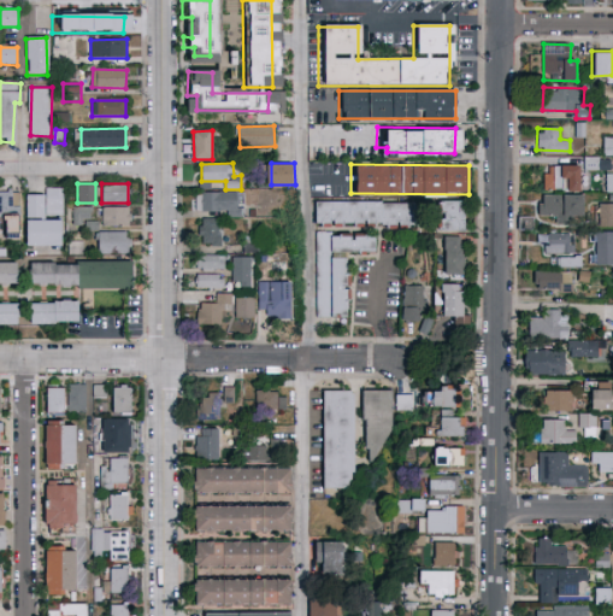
[(65,187),(49,187),(49,197),(65,197),(65,187)]
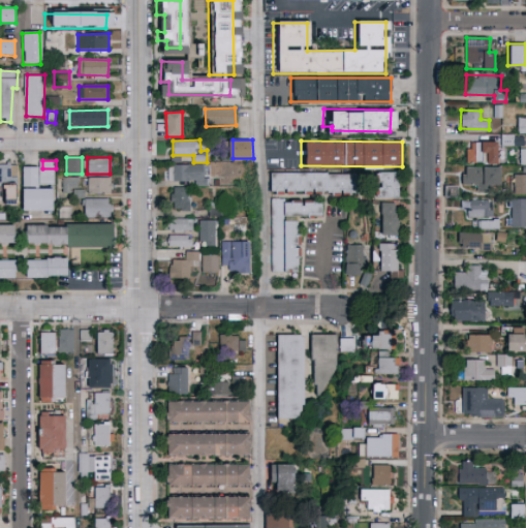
[(0,185),(19,185),(19,177),(12,177),(12,164),(0,163),(0,185)]
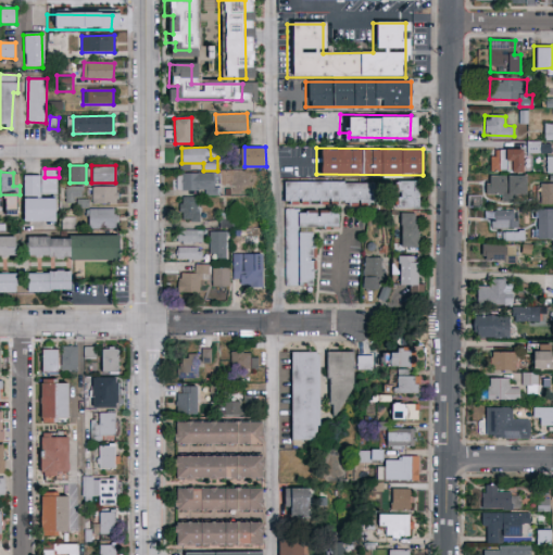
[(181,173),(183,191),(206,190),(206,196),(220,194),(218,172),(181,173)]
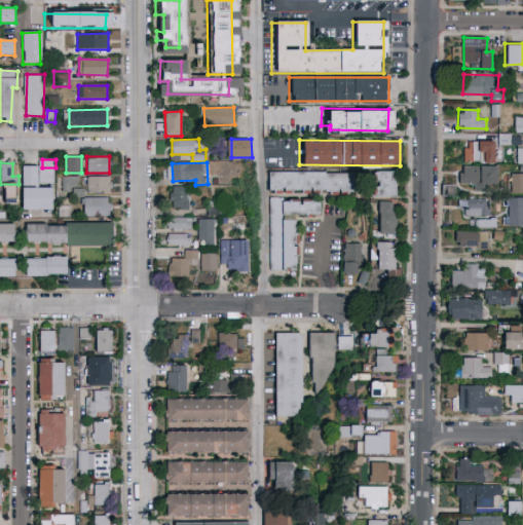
[(497,164),(459,165),(460,183),(475,183),(475,188),(498,188),(497,164)]
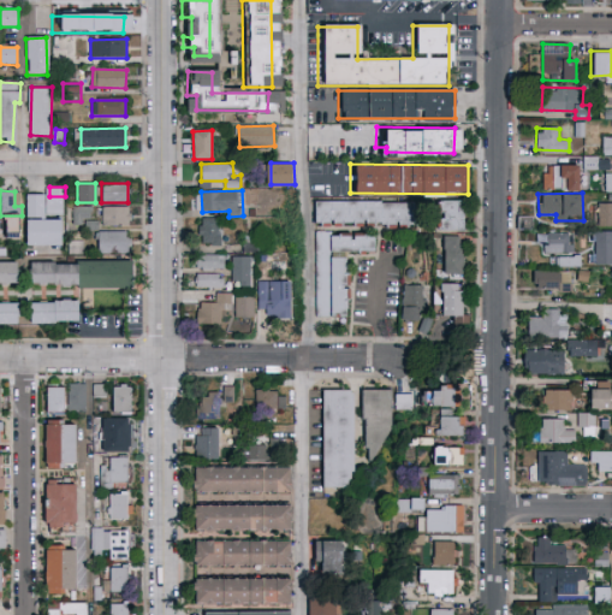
[(47,218),(47,194),(29,194),(29,218),(47,218)]
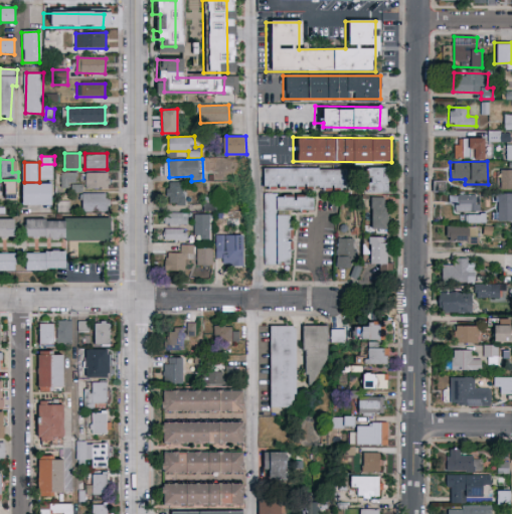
[(48,171),(42,171),(43,180),(55,179),(54,166),(47,167),(48,171)]
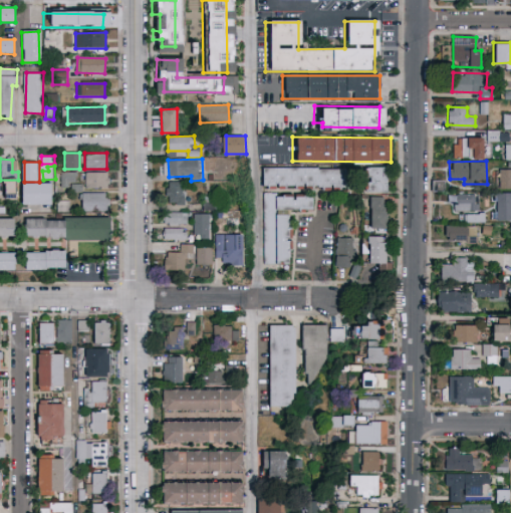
[(263,167),(263,187),(340,188),(341,168),(263,167)]
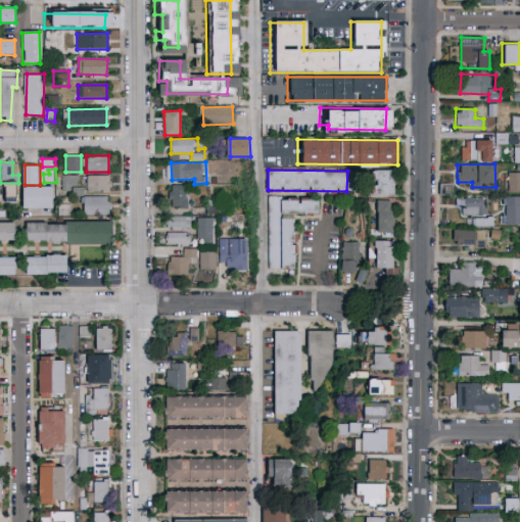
[(393,170),(372,170),(372,195),(393,195),(393,170)]
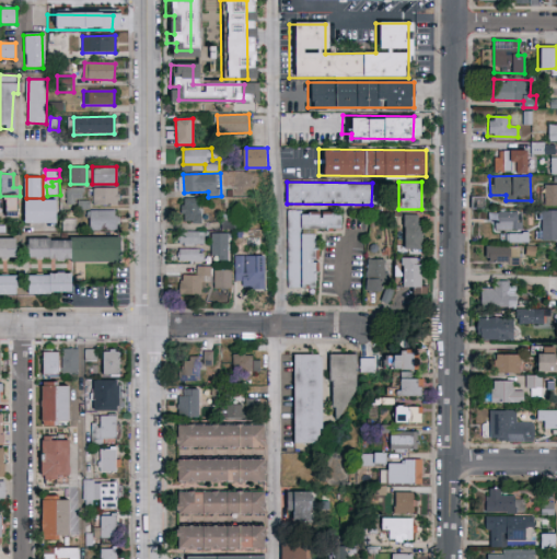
[(556,183),(544,184),(545,207),(556,206),(556,183)]
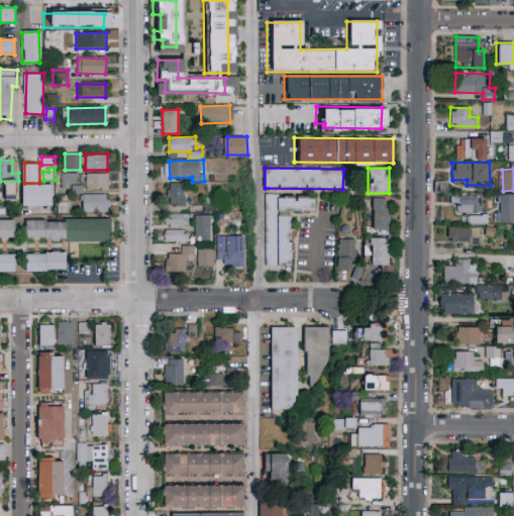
[(76,173),(64,173),(64,189),(77,188),(76,173)]
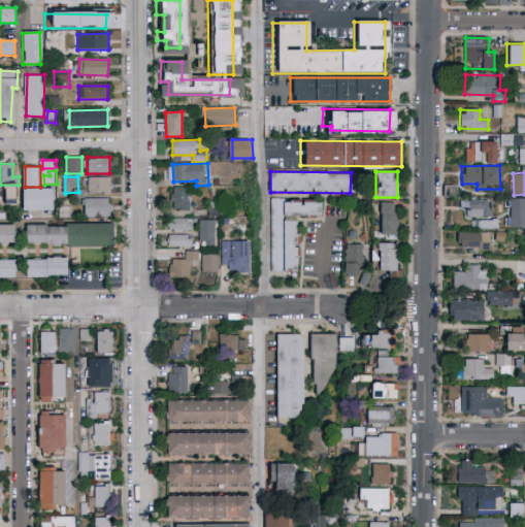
[(111,176),(88,176),(88,193),(111,193),(111,176)]
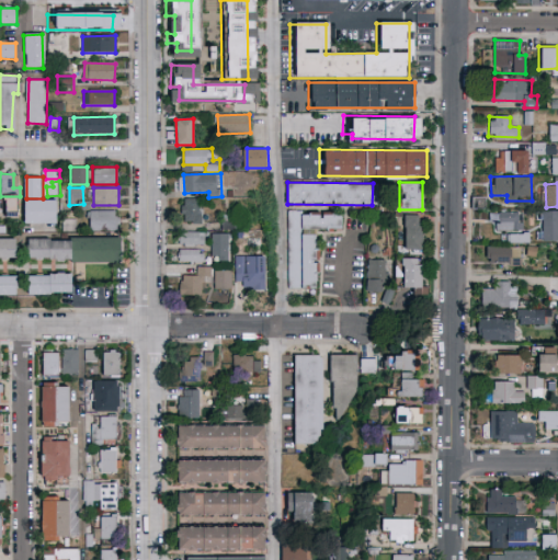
[(23,198),(23,223),(55,224),(55,200),(23,198)]
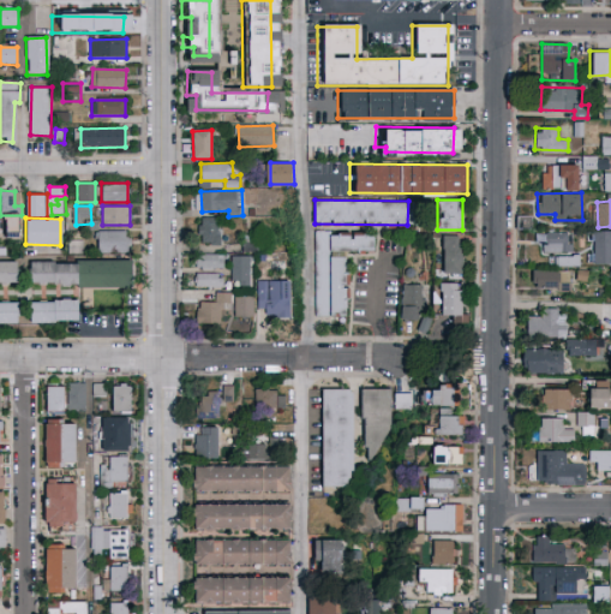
[(202,218),(202,244),(222,243),(221,218),(202,218)]
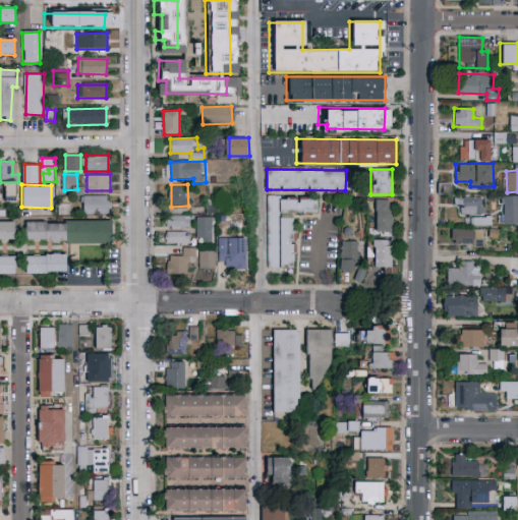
[(517,194),(504,194),(504,223),(517,223),(517,194)]
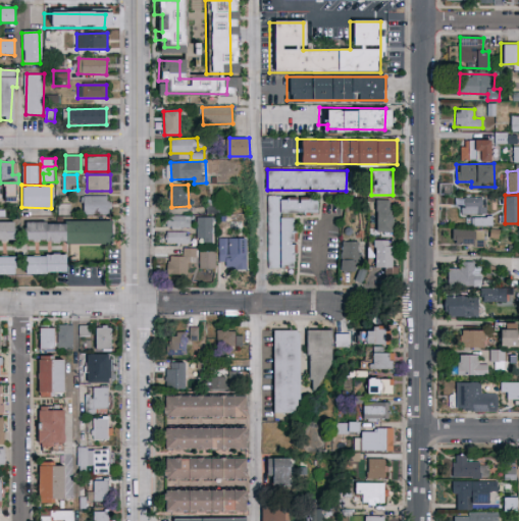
[(109,214),(109,196),(83,196),(83,215),(109,214)]
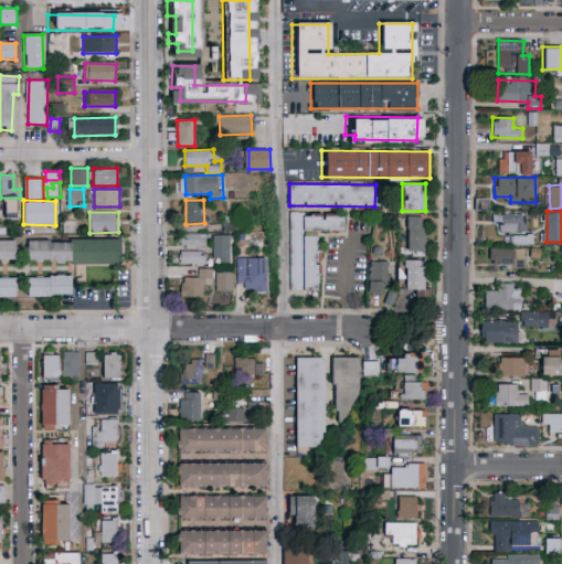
[(529,232),(529,213),(501,212),(501,231),(529,232)]
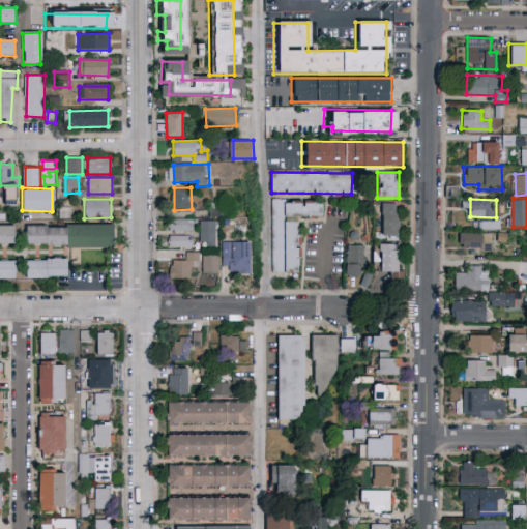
[(297,272),(299,215),(324,216),(324,202),(273,200),(271,271),(297,272)]
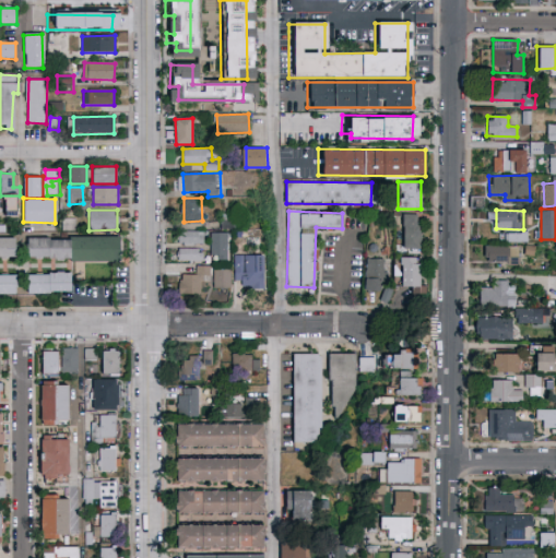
[(421,214),(401,213),(401,248),(420,248),(421,214)]
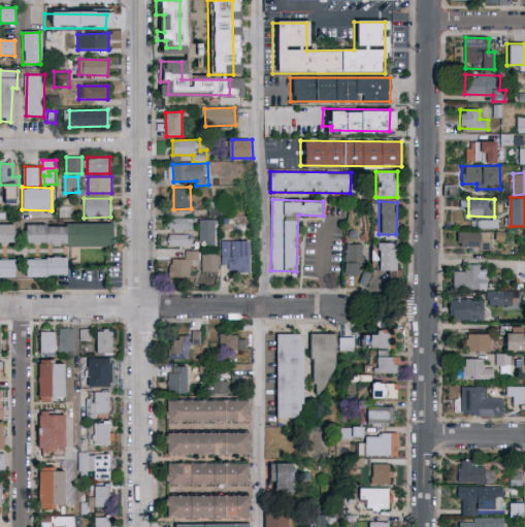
[(223,216),(223,203),(209,202),(209,216),(223,216)]
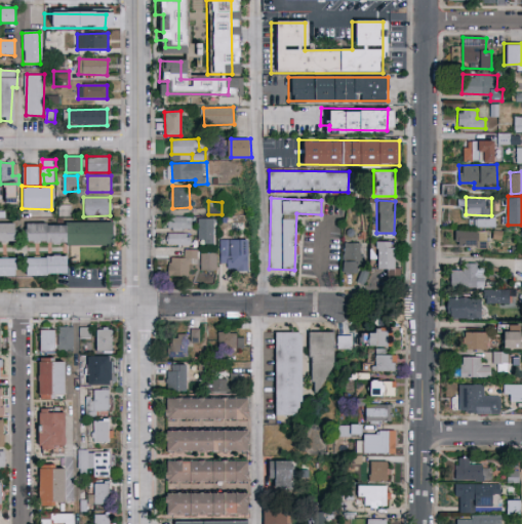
[(73,217),(73,205),(62,205),(61,216),(73,217)]
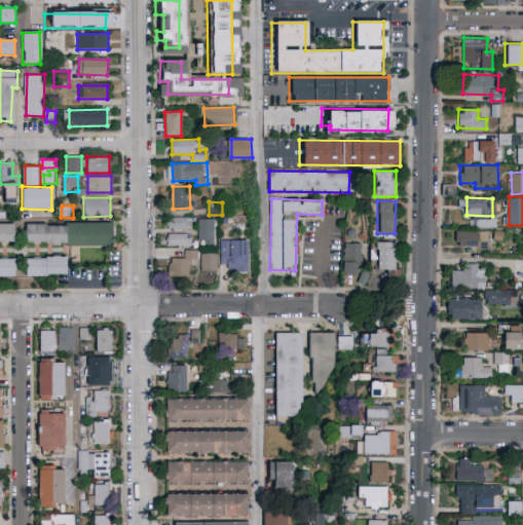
[(192,230),(192,217),(170,216),(170,229),(192,230)]
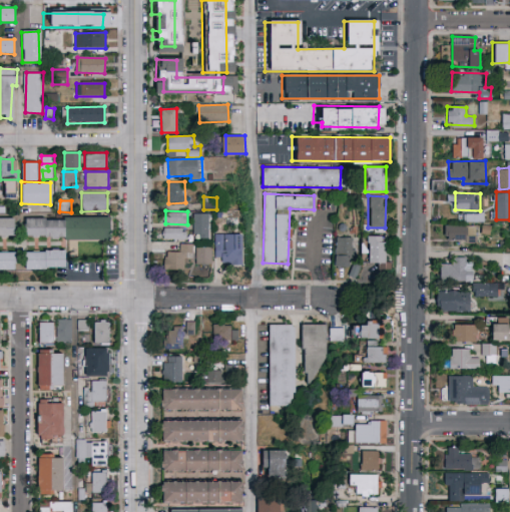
[(210,213),(194,212),(194,235),(210,236),(210,213)]
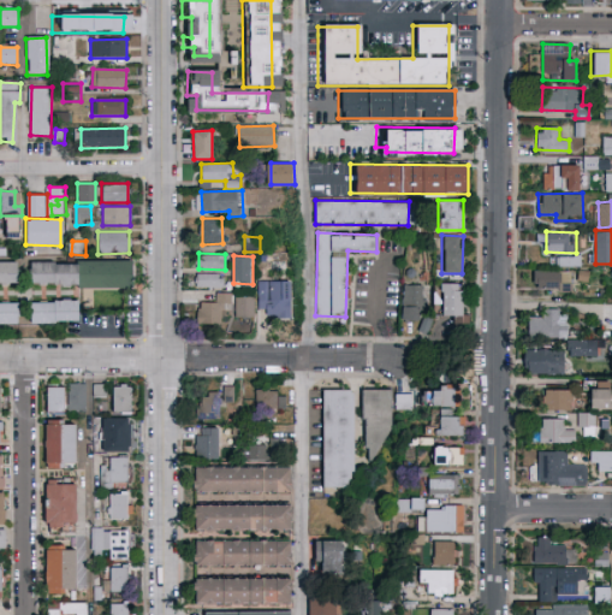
[(553,256),(554,267),(581,265),(580,255),(553,256)]
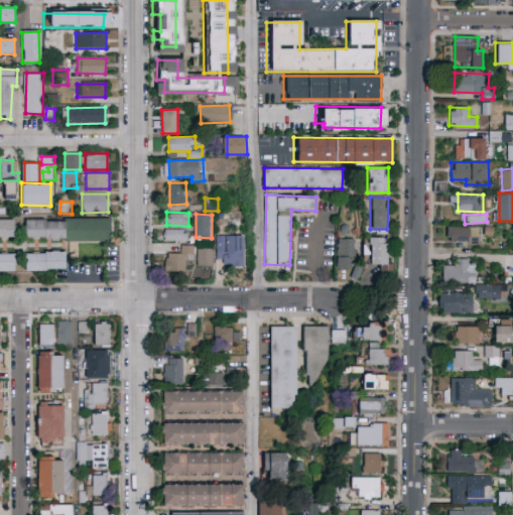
[(65,218),(65,241),(109,240),(108,218),(65,218)]
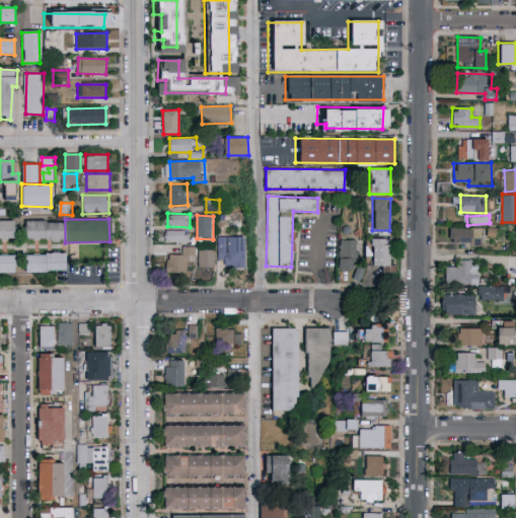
[(0,238),(16,239),(16,221),(0,221),(0,238)]
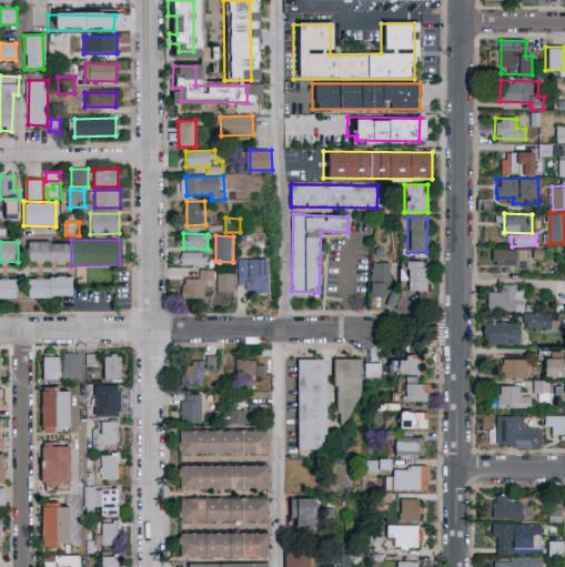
[(70,242),(29,242),(28,261),(70,261),(70,242)]
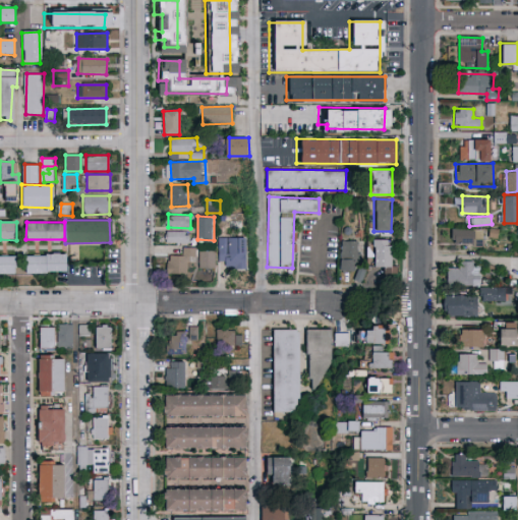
[(485,229),(450,228),(450,243),(474,244),(474,248),(485,249),(485,229)]
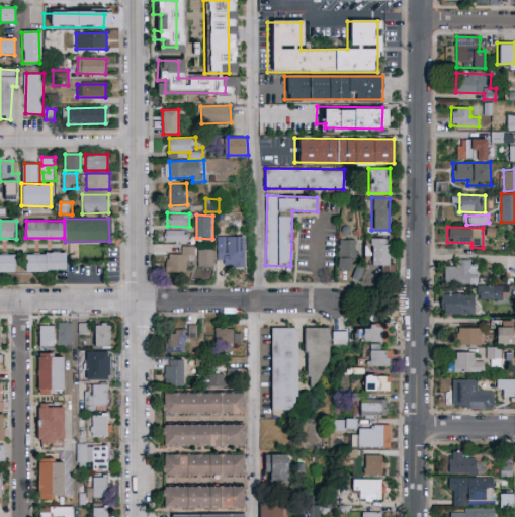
[(165,230),(165,240),(188,241),(188,231),(165,230)]
